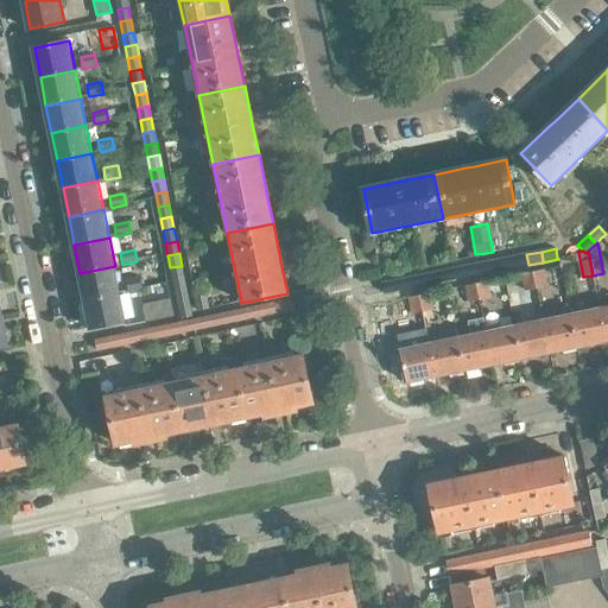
[(526,254),(512,258),(514,268),(529,265),(526,254)]
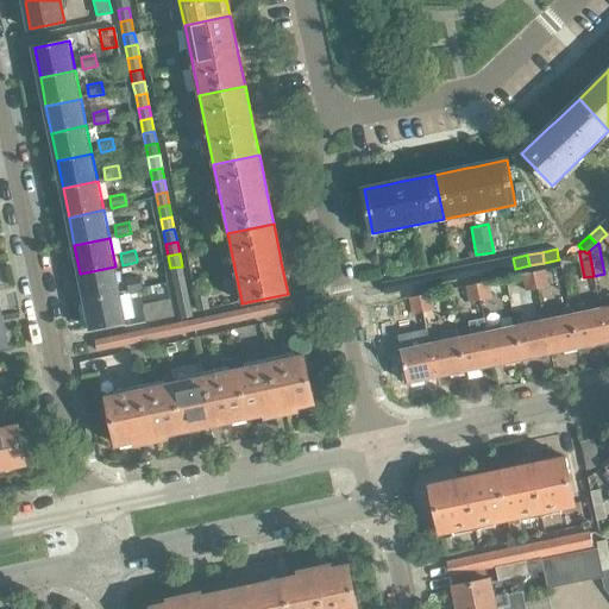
[(513,258),(498,261),(501,271),(515,269),(513,258)]
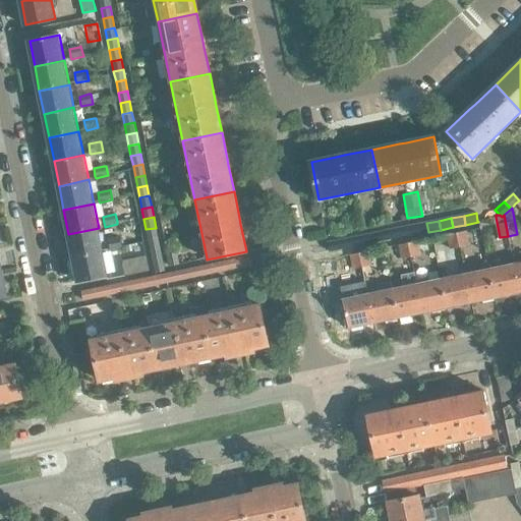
[(426,223),(414,226),(416,235),(428,232),(426,223)]
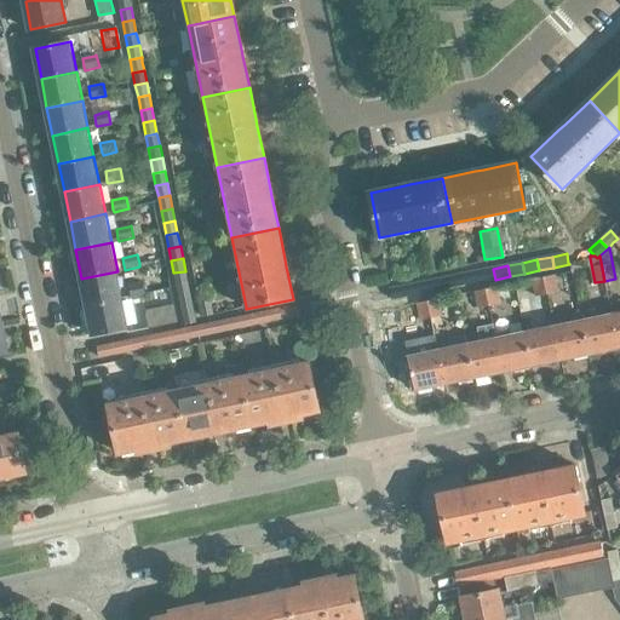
[(493,269),(478,271),(481,282),(495,280),(493,269)]
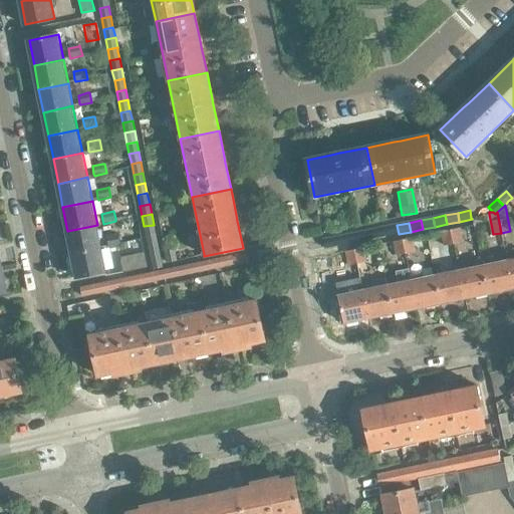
[(97,225),(67,231),(72,255),(101,249),(97,225)]
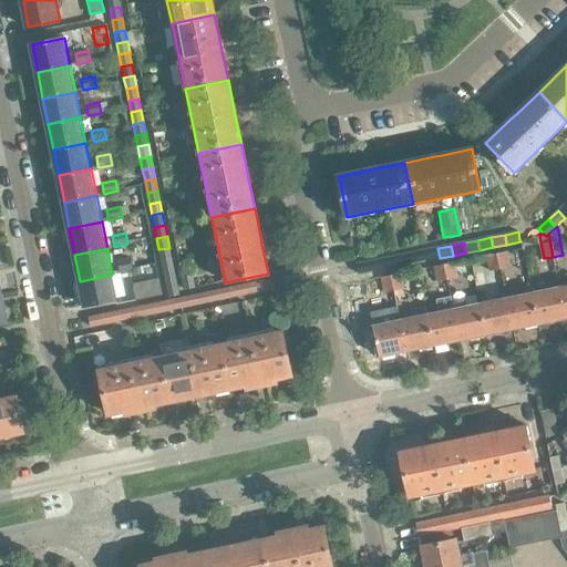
[(169,248),(158,249),(161,261),(172,259),(169,248)]
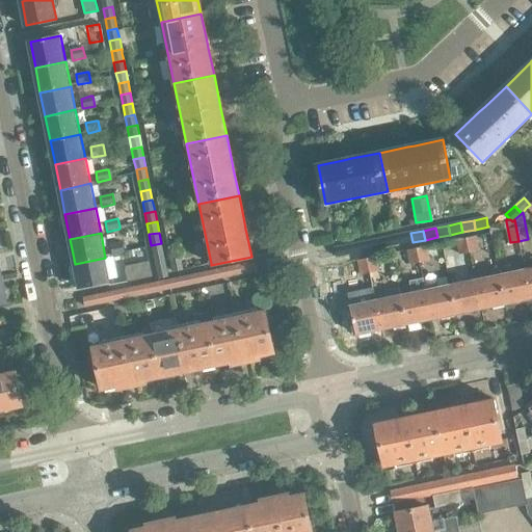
[(410,233),(398,236),(399,245),(413,242),(410,233)]
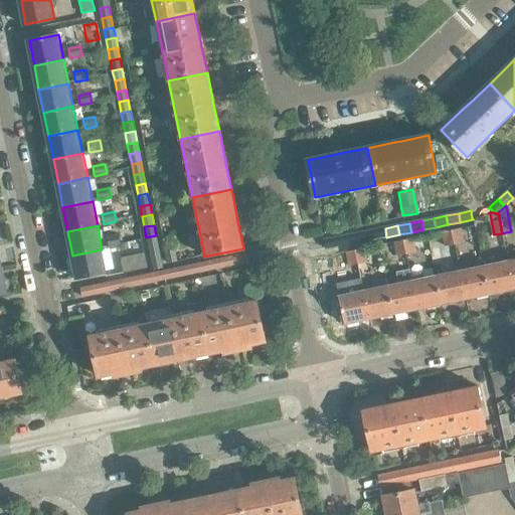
[(385,228),(373,230),(374,239),(386,237),(385,228)]
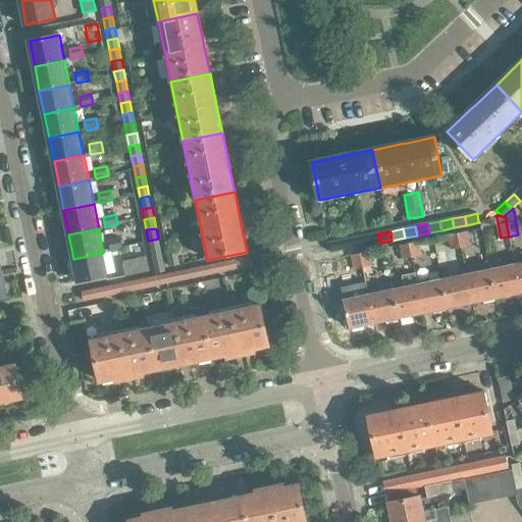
[(458,232),(457,232),(460,247),(460,248),(469,247),(468,245),(466,233),(466,231),(458,232)]
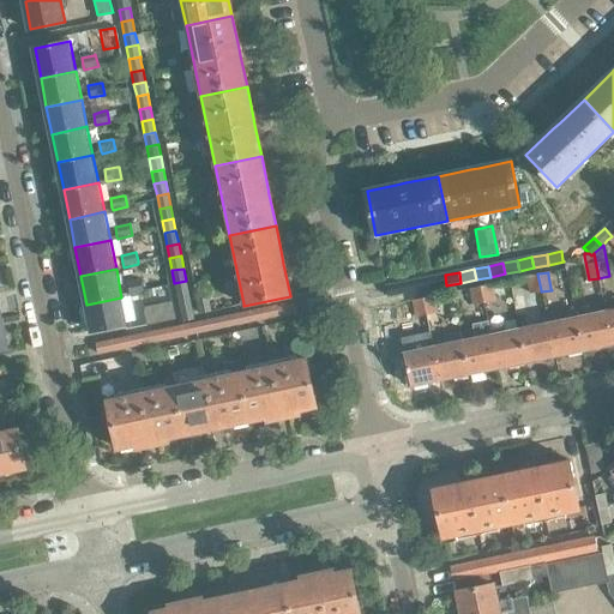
[(528,276),(528,278),(531,294),(541,292),(541,290),(537,274),(528,276)]
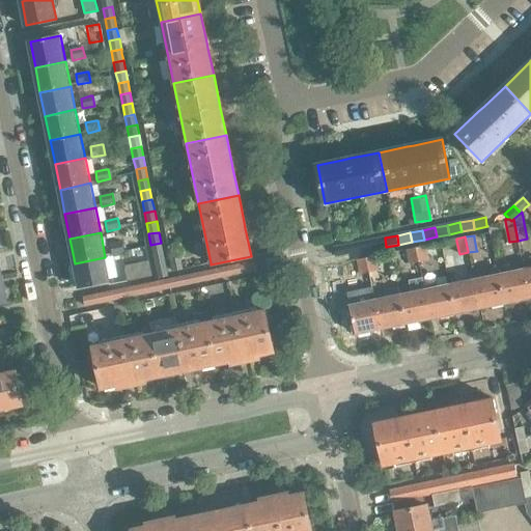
[(385,238),(371,241),(373,250),(386,247),(385,238)]
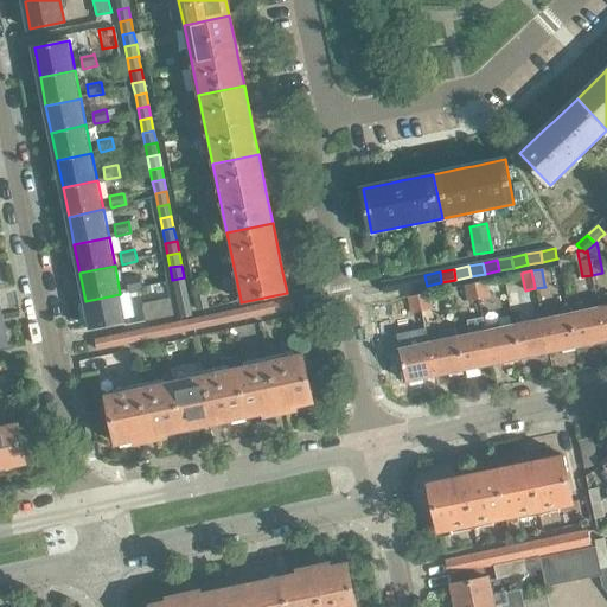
[(425,275),(410,278),(413,288),(427,286),(425,275)]
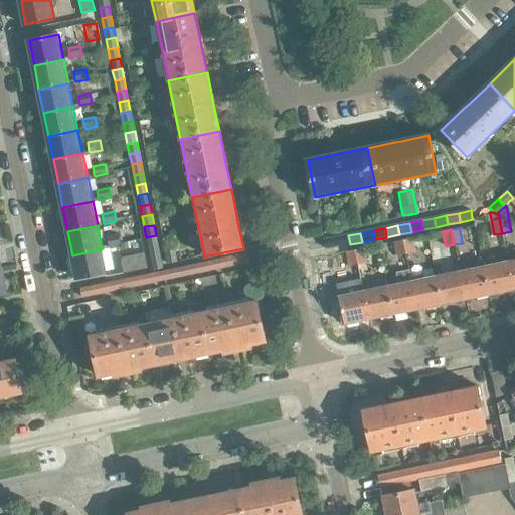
[(119,235),(107,238),(109,245),(110,247),(121,245),(120,238),(119,235)]
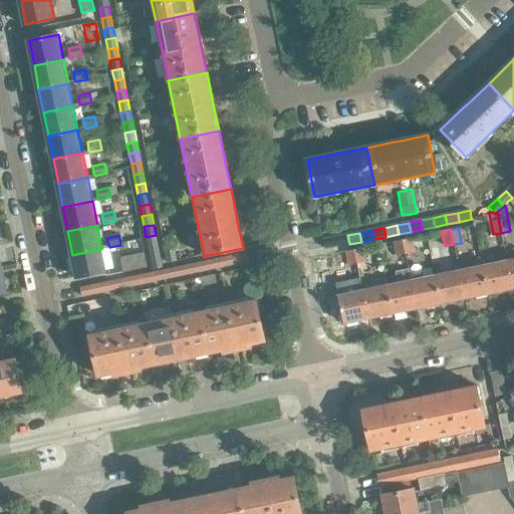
[(156,235),(146,237),(149,247),(158,245),(156,235)]
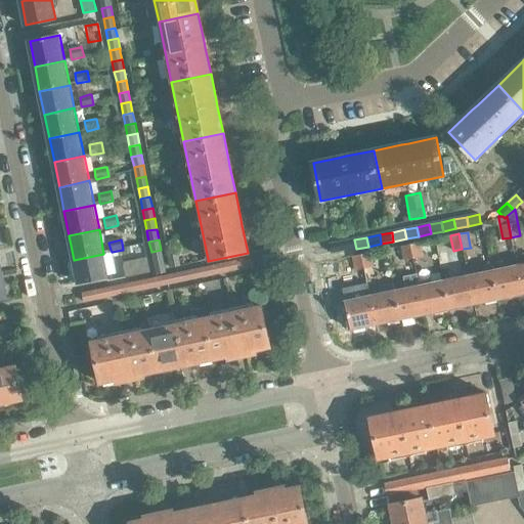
[(354,239),(342,243),(344,252),(356,249),(354,239)]
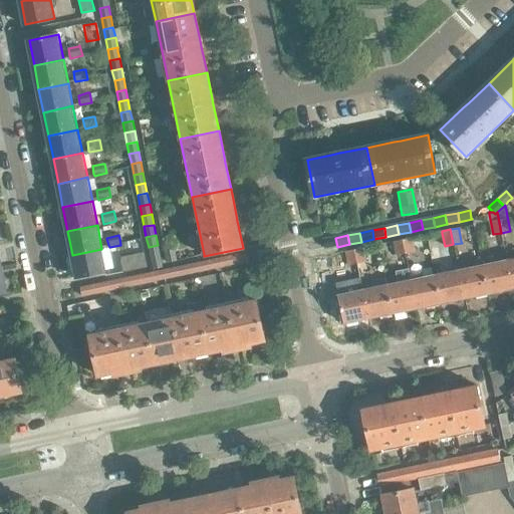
[(411,237),(402,239),(406,254),(414,253),(411,237)]
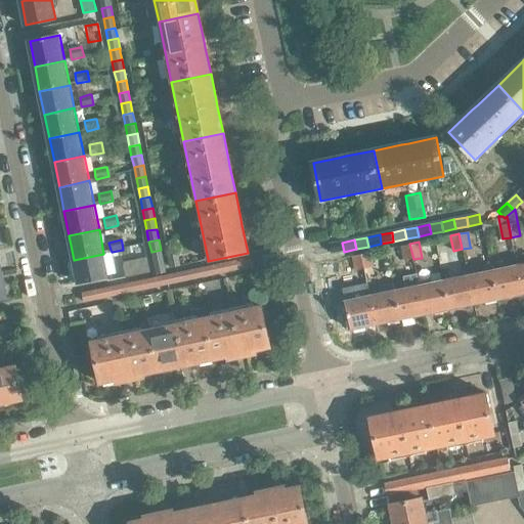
[(342,243),(330,245),(332,254),(344,252),(342,243)]
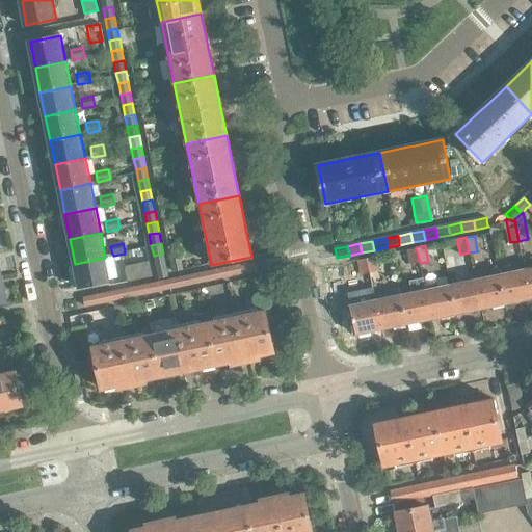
[(416,247),(407,248),(407,249),(410,265),(420,263),(416,247)]
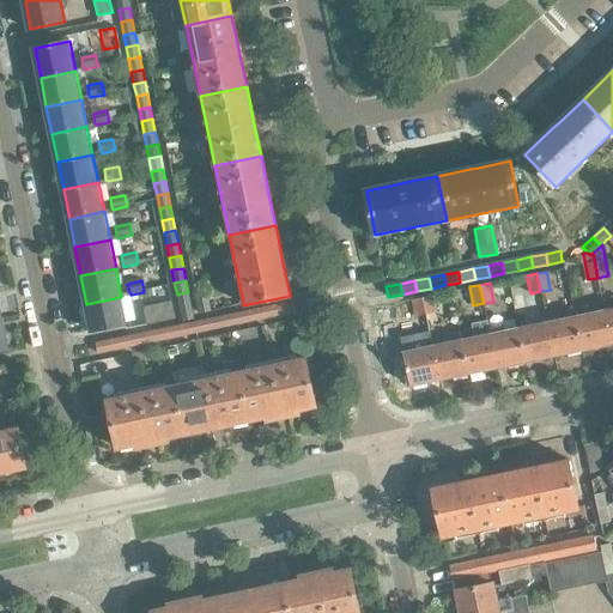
[(188,292),(177,295),(180,308),(190,305),(188,292)]
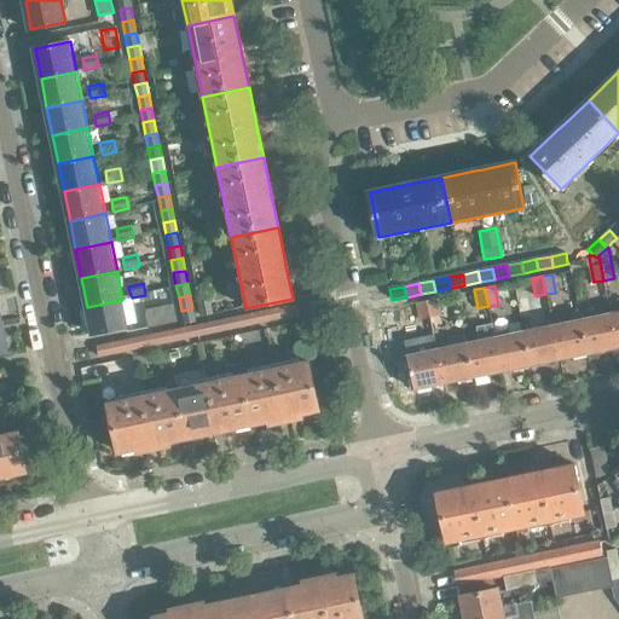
[(437,296),(428,299),(432,317),(440,316),(437,299),(437,296)]
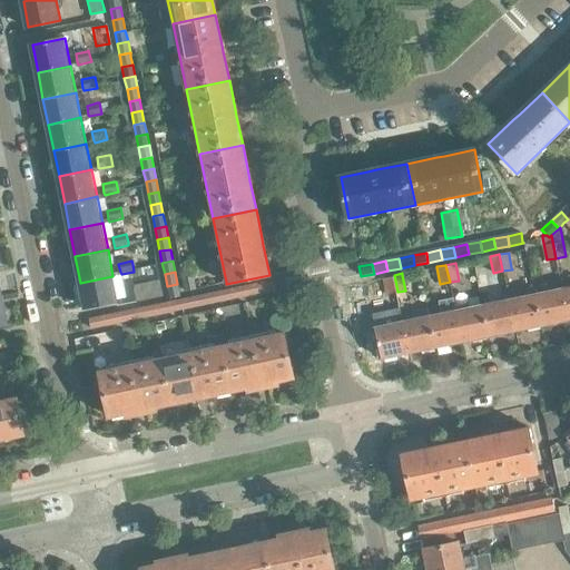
[(193,274),(180,276),(184,290),(195,286),(193,274)]
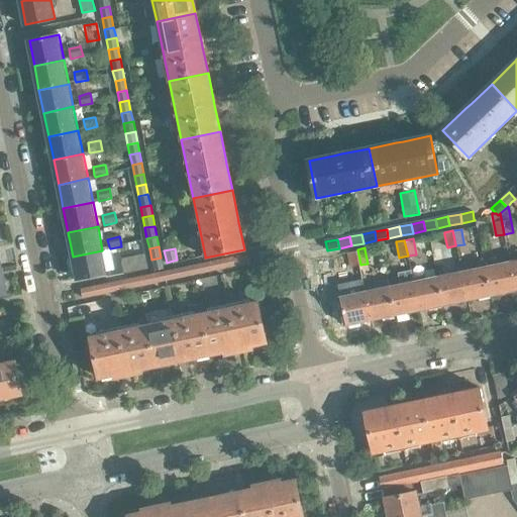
[(357,249),(347,251),(347,252),(350,267),(360,265),(357,249)]
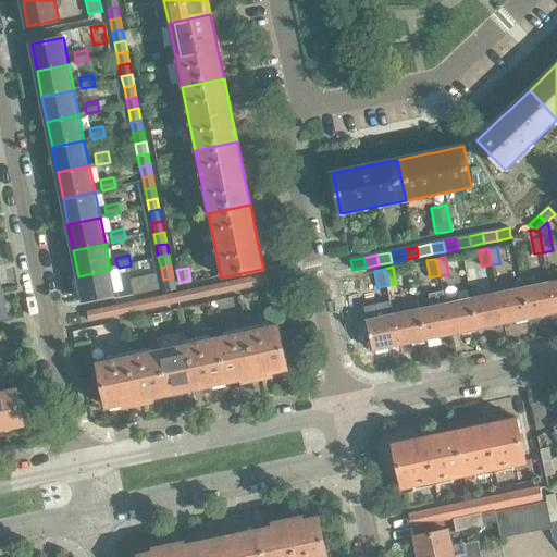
[(110,270),(78,276),(84,300),(115,294),(113,284),(110,270)]
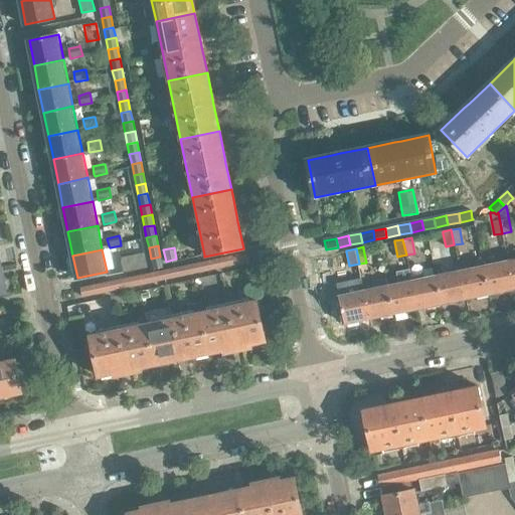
[(145,253),(121,259),(124,273),(148,268),(145,253)]
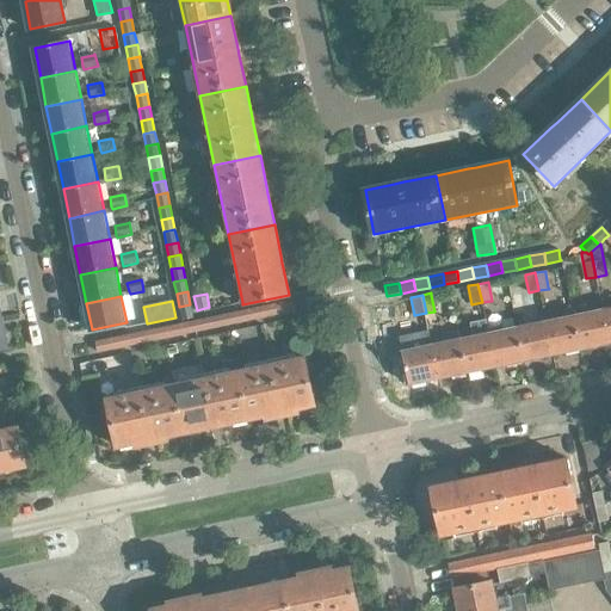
[(292,301),(282,303),(284,314),(295,312),(292,301)]
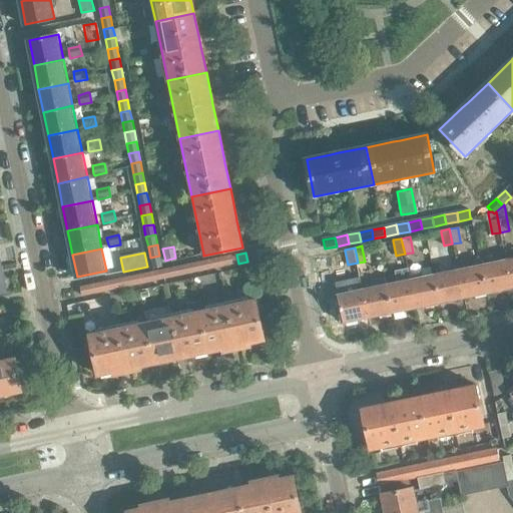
[(232,255),(227,257),(229,266),(234,265),(238,264),(236,254),(232,255)]
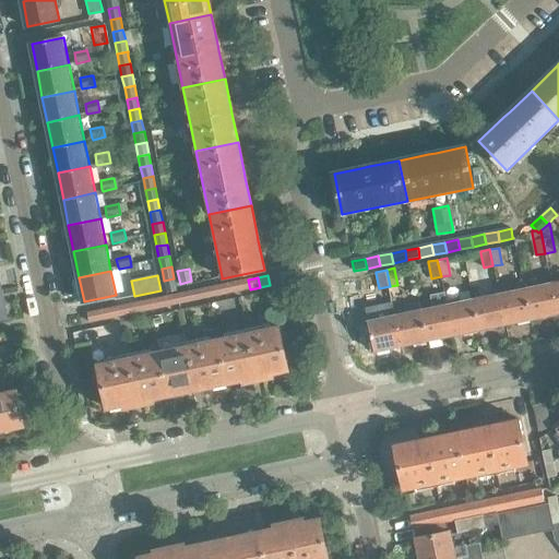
[(174,278),(164,281),(166,292),(176,289),(174,278)]
